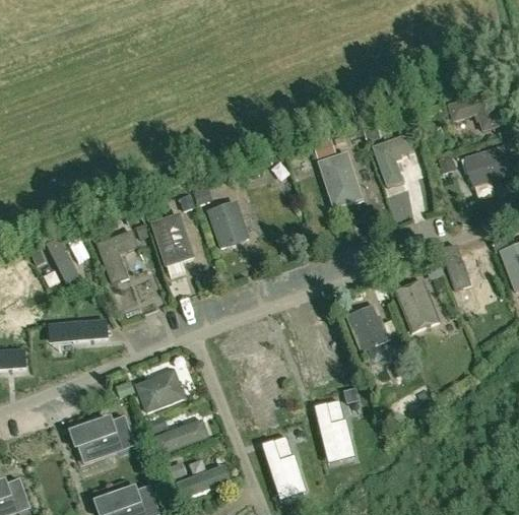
[(488,90),(447,104),(453,120),(476,113),(481,130),(498,125),(488,90)]
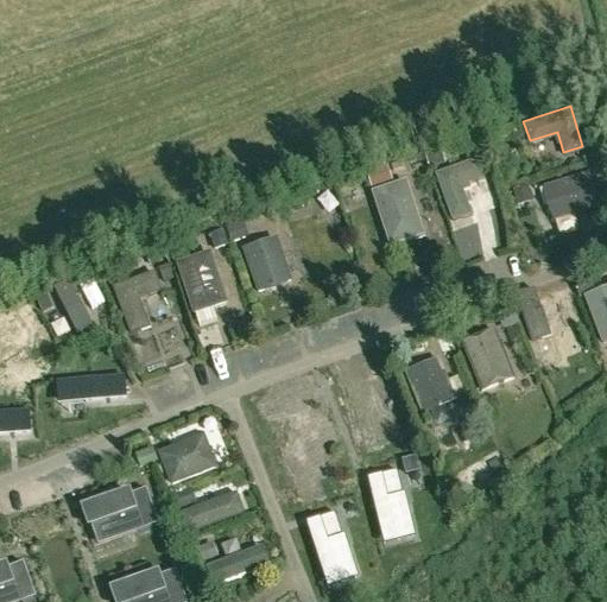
[(475,157),(435,171),(451,216),(469,209),(459,181),(481,173),(475,157)]
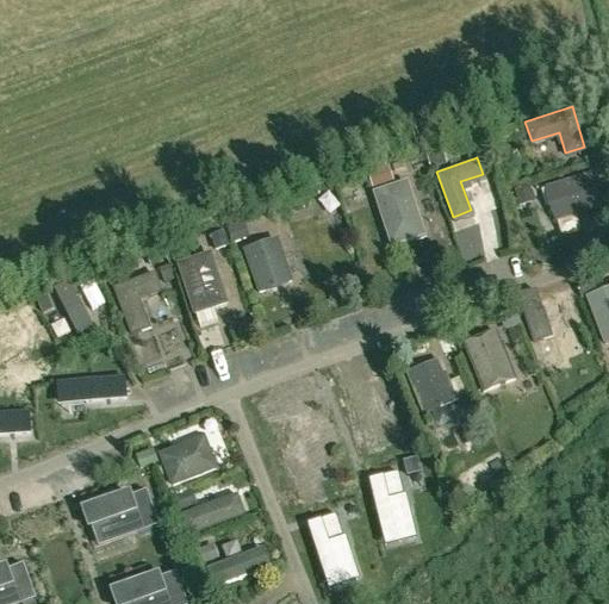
[(590,168),(545,186),(559,219),(602,201),(590,168)]
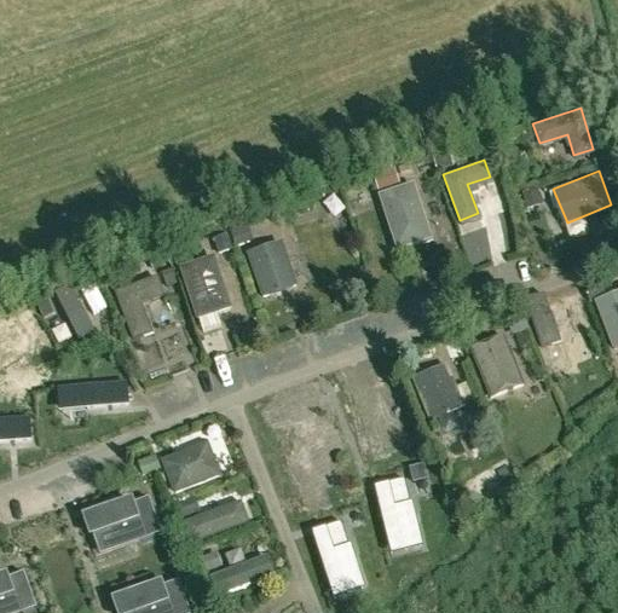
[(413,179),(377,191),(396,247),(431,235),(413,179)]
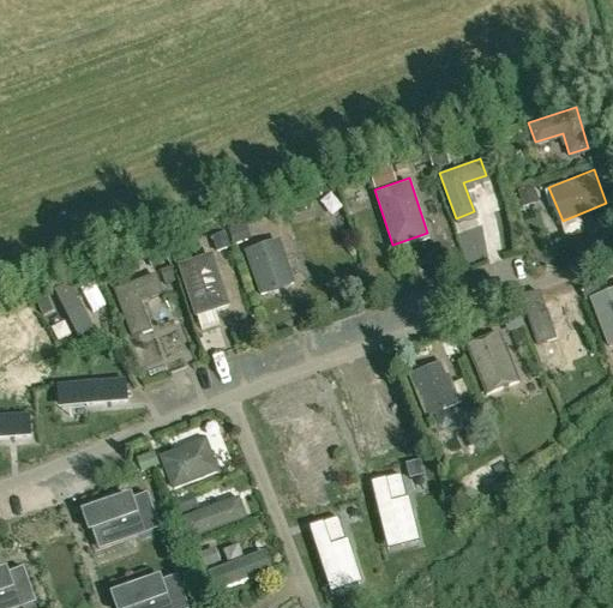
[(490,216),(467,221),(476,265),(500,260),(500,258),(523,253),(506,178),(482,184),(490,216)]
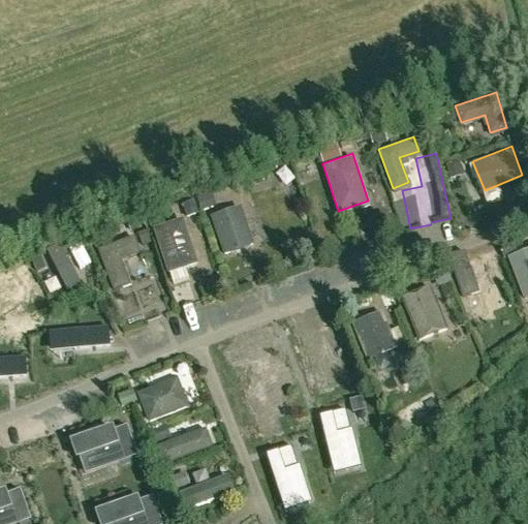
[(239,205),(211,215),(224,250),(252,241),(239,205)]
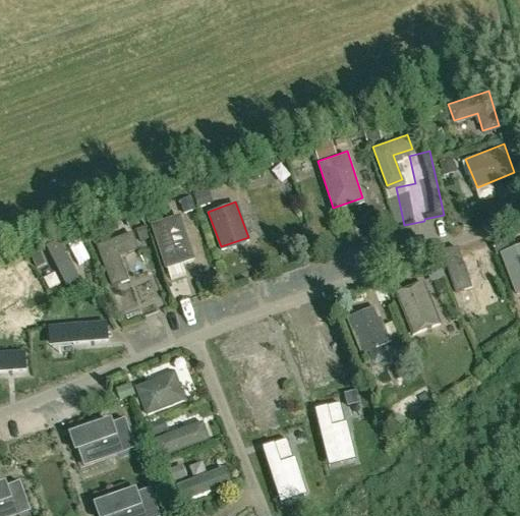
[(179,213),(151,222),(165,266),(193,255),(179,213)]
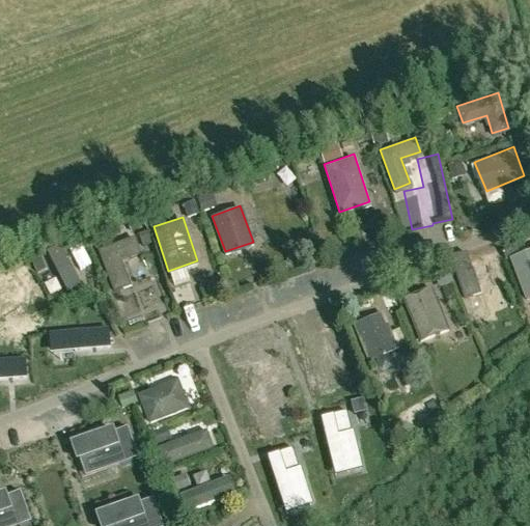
[(134,234),(99,248),(113,287),(129,282),(120,257),(140,250),(134,234)]
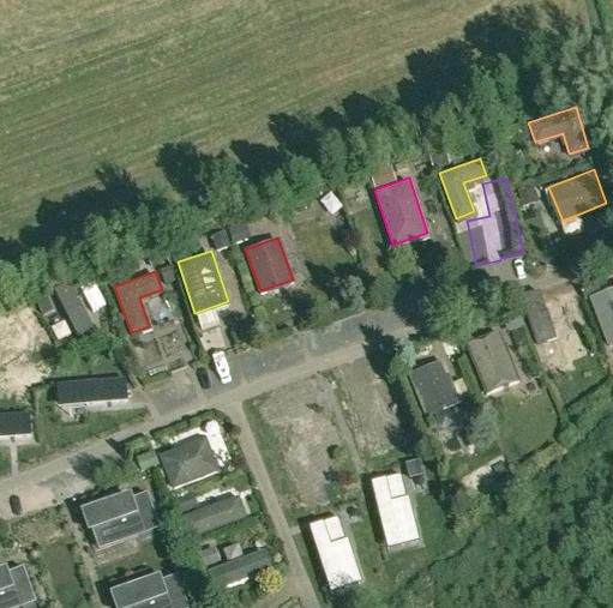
[(92,326),(70,280),(54,287),(78,333),(92,326)]
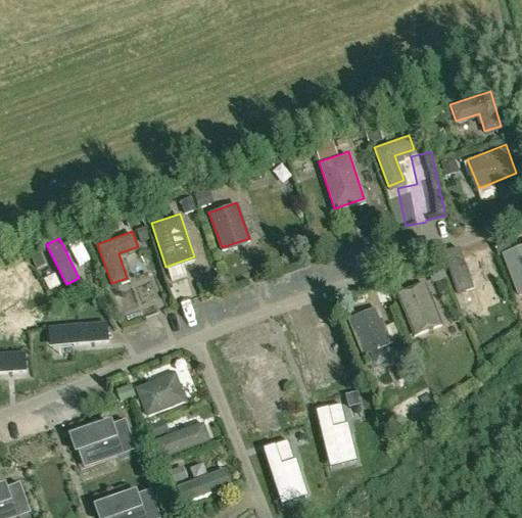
[(521,243),(503,251),(517,291),(521,288),(521,243)]
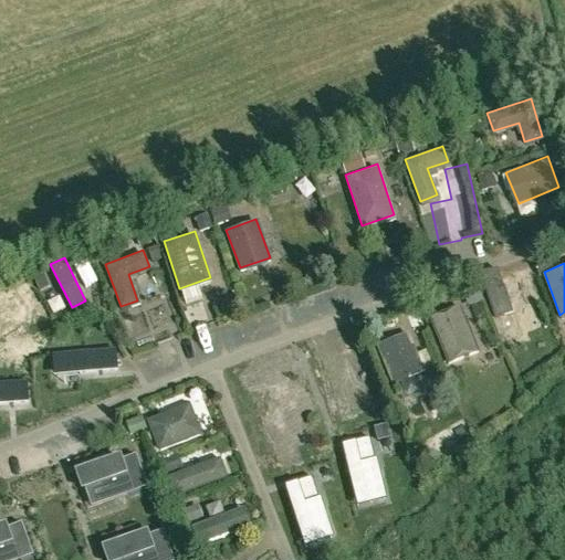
[(524,280),(488,294),(503,335),(520,328),(510,304),(531,295),(524,280)]
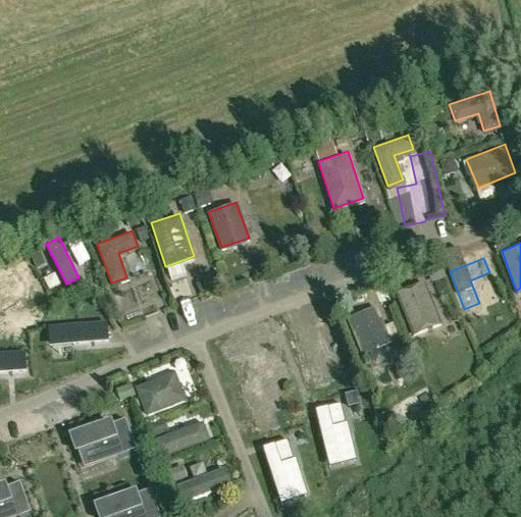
[(0,310),(21,300),(1,262),(0,263),(0,310)]
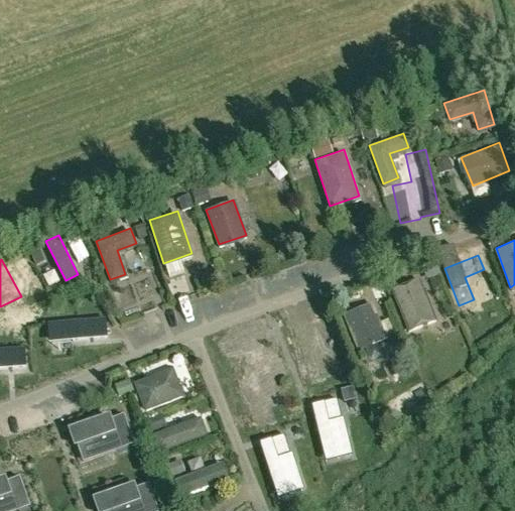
[(418,277),(392,288),(409,329),(434,318),(418,277)]
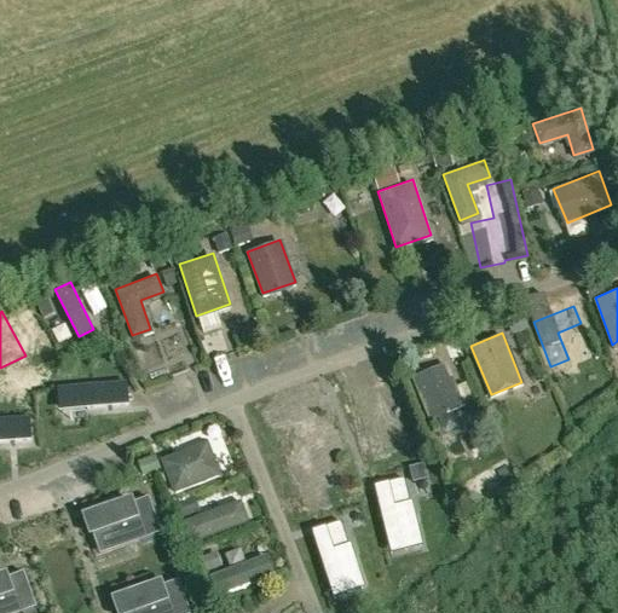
[(445,360),(411,375),(429,417),(463,404),(445,360)]
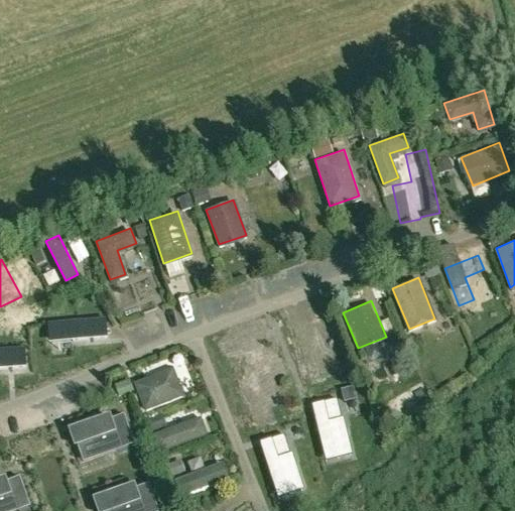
[(103,316),(48,322),(49,338),(69,337),(69,339),(105,336),(103,316)]
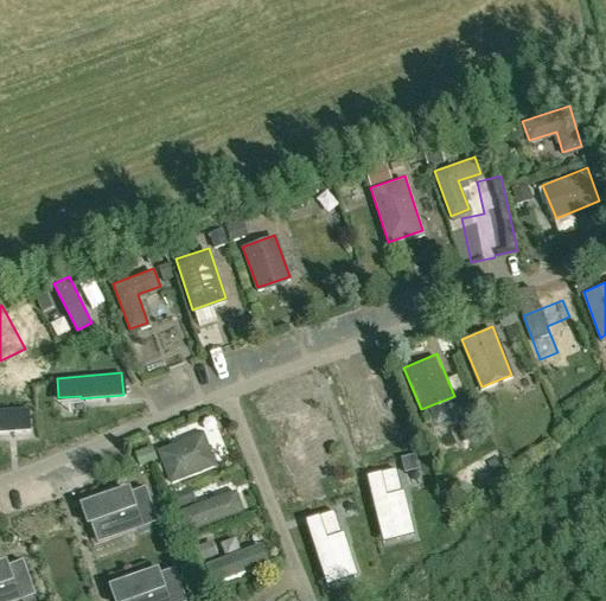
[(357,378),(344,385),(370,433),(382,426),(357,378)]
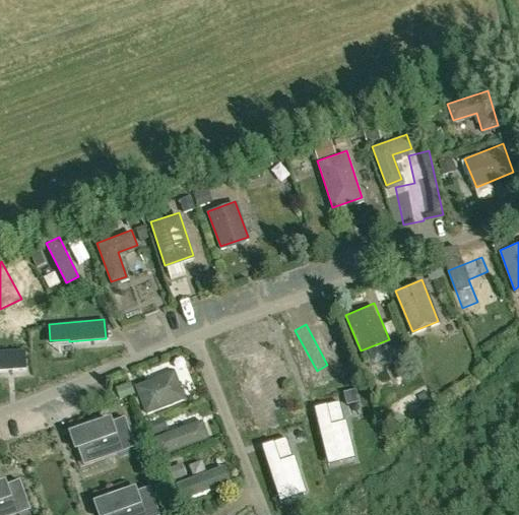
[(283,383),(268,335),(252,339),(252,338),(236,343),(251,393),(283,383)]
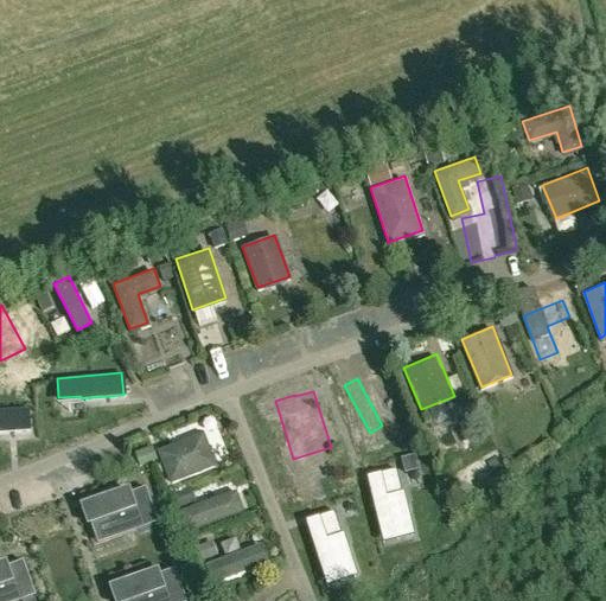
[(29,407),(0,409),(0,432),(30,429),(29,407)]
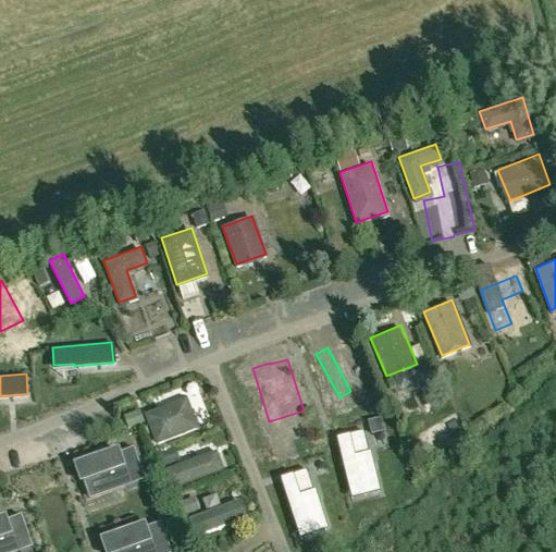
[(48,388),(54,403),(66,396),(59,382),(48,388)]
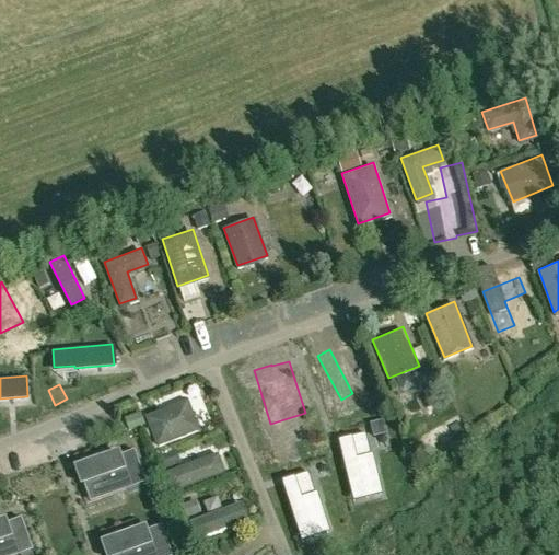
[(187,397),(146,414),(156,443),(199,427),(187,397)]
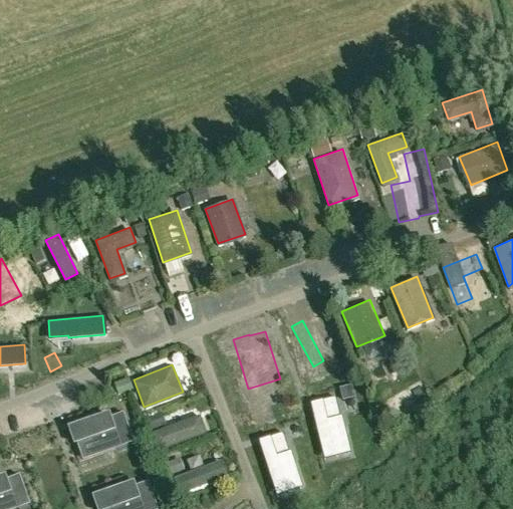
[(412,417),(425,407),(414,393),(401,403),(412,417)]
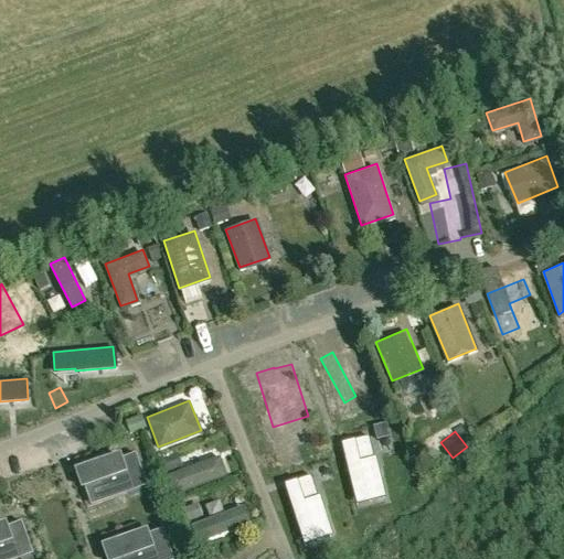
[(368,433),(340,440),(352,488),(380,482),(368,433)]
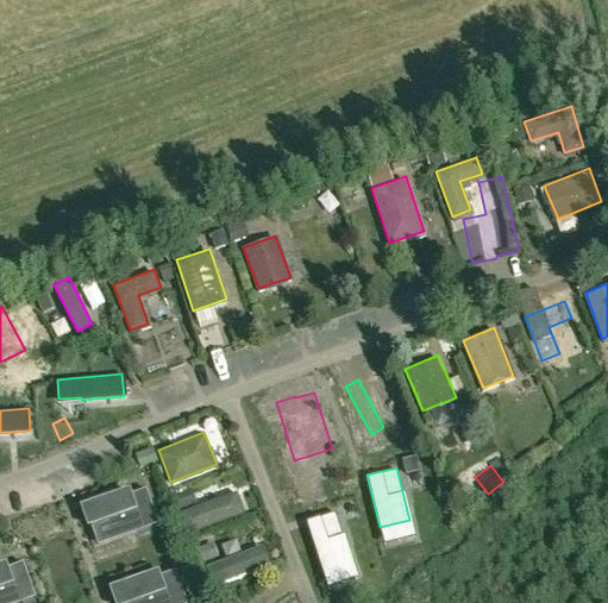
[(116,491),(82,503),(95,541),(155,520),(143,487),(117,496),(116,491)]
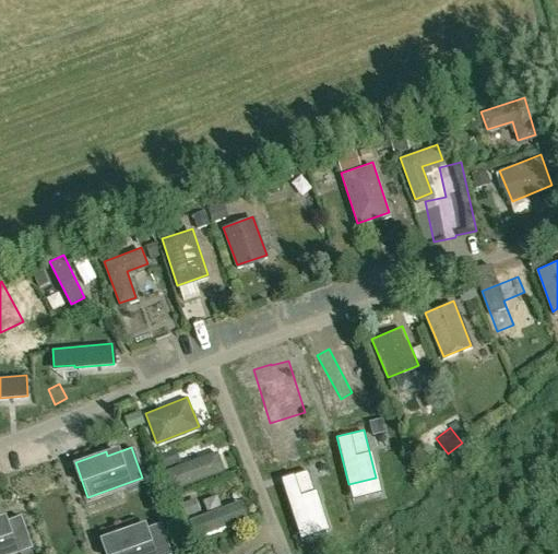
[(216,450),(164,469),(170,487),(223,469),(216,450)]
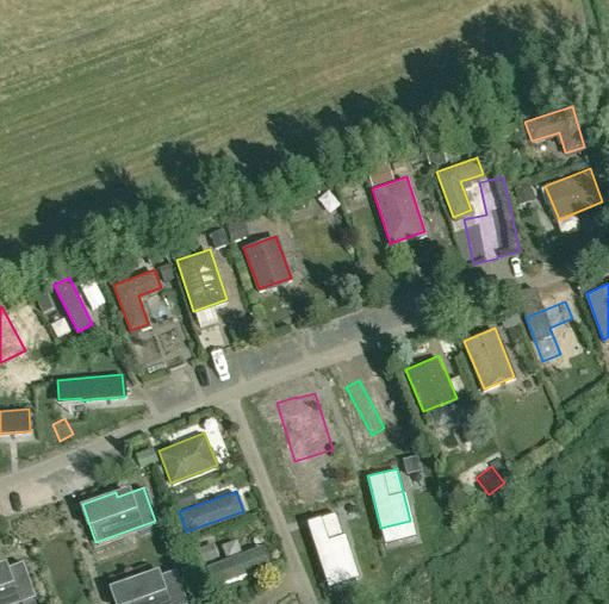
[(335,511),(306,520),(323,571),(352,561),(335,511)]
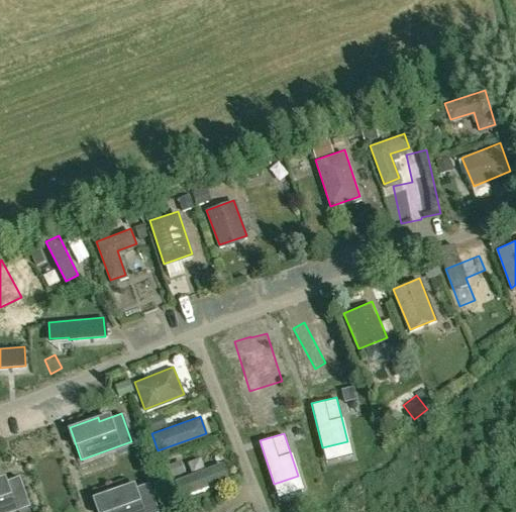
[(339,478),(366,475),(363,455),(336,459),(339,478)]
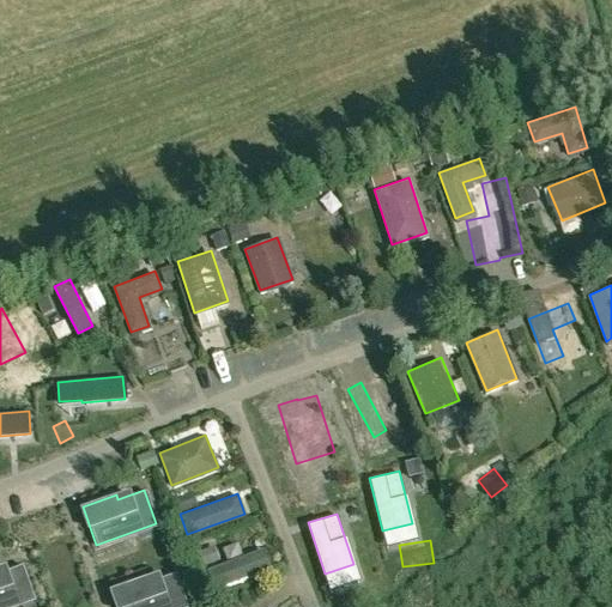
[(264,547),(207,568),(213,587),(271,565),(264,547)]
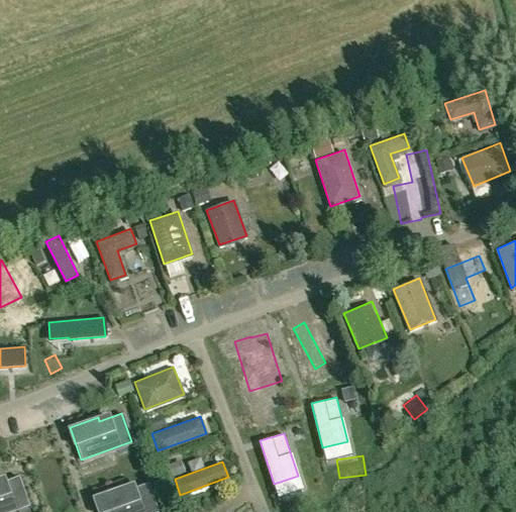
[(0,511),(2,511),(25,505),(15,477),(0,482),(0,511)]
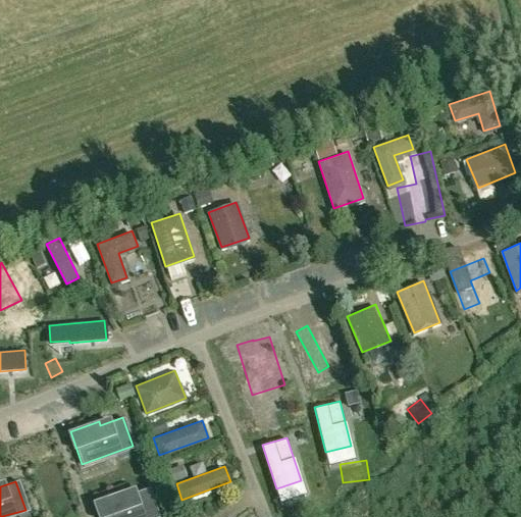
[(122,492),(94,502),(98,516),(152,516),(155,516),(145,487),(124,496),(122,492)]
